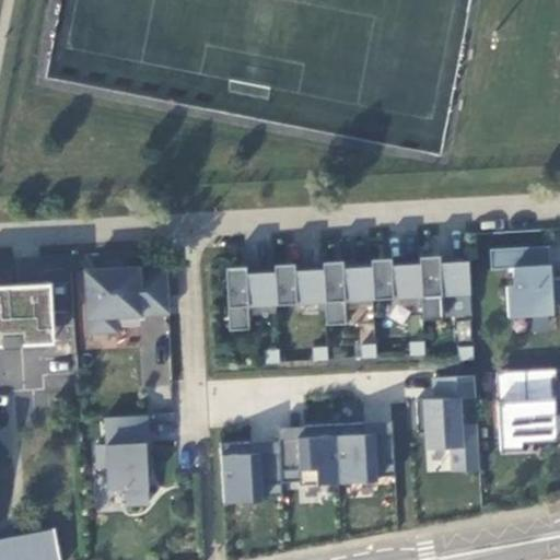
[(550,264),(549,245),(522,246),(523,265),(550,264)]
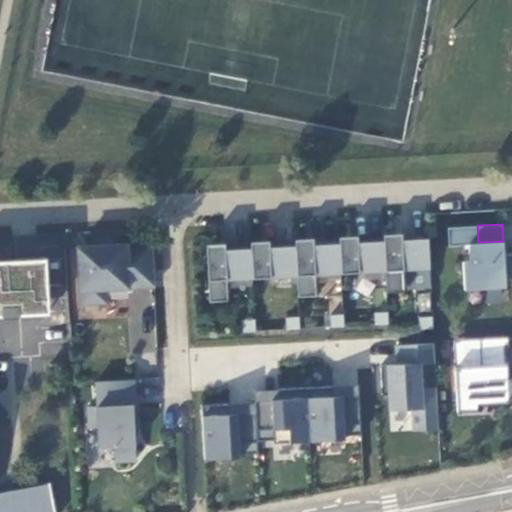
[(477,225),(447,227),(448,246),(468,245),(469,261),(463,261),(464,289),(505,287),(505,279),(511,278),(511,251),(503,252),(503,241),(478,242),(477,225)]
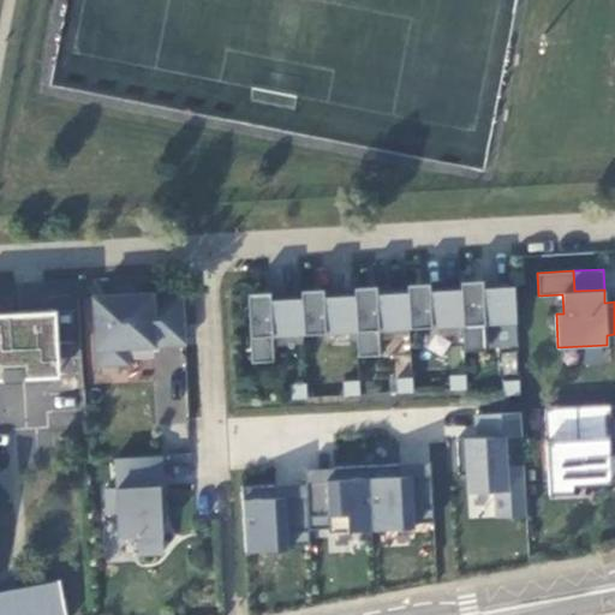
[(485,323),(515,322),(514,286),(483,287),(483,280),(460,281),(461,290),(463,326),(464,351),(487,350),(485,323)]
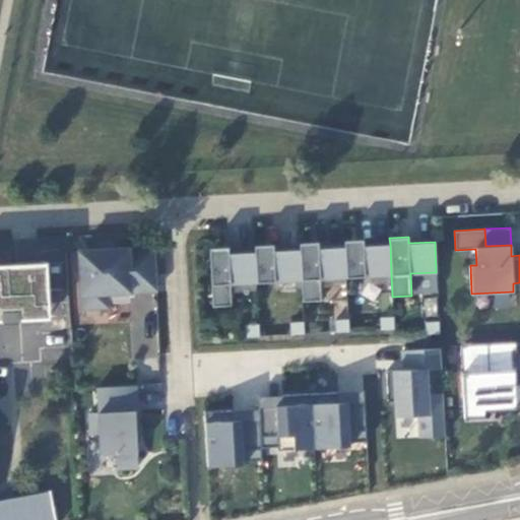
[(344,247),(346,277),(391,275),(390,245),(364,246),(364,239),(344,240),(344,247)]
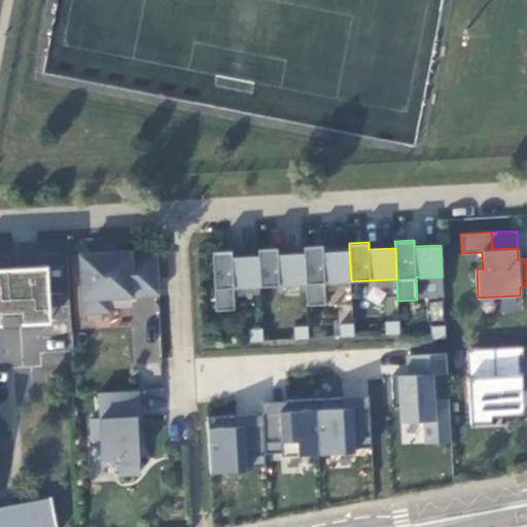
[(304,252),(306,283),(307,306),(325,305),(324,282),(351,281),(349,250),(322,251),(322,245),(304,246),(304,252)]
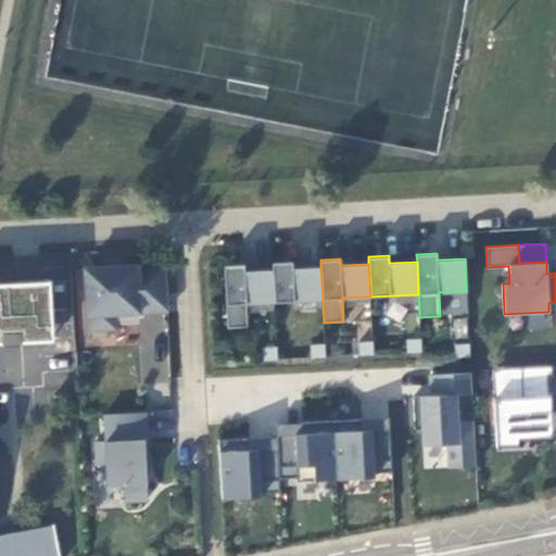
[(272,262),(273,269),(274,302),(323,299),(320,266),(292,267),(292,261),(272,262)]
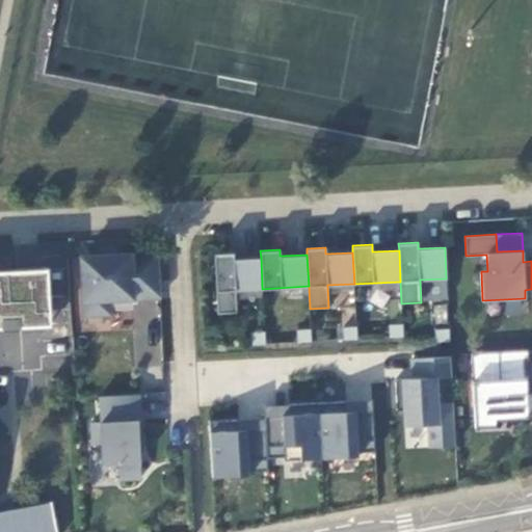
[(109,298),(161,295),(159,253),(90,256),(90,264),(82,264),(85,314),(110,312),(109,298)]
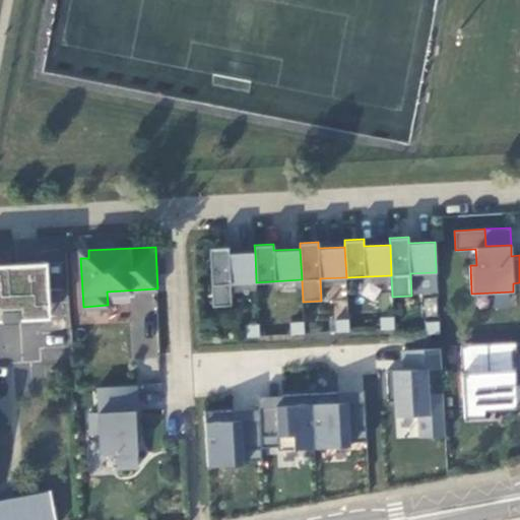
[(232,305),(231,283),(256,282),(255,252),(229,253),(229,247),(209,248),(212,306),(232,305)]
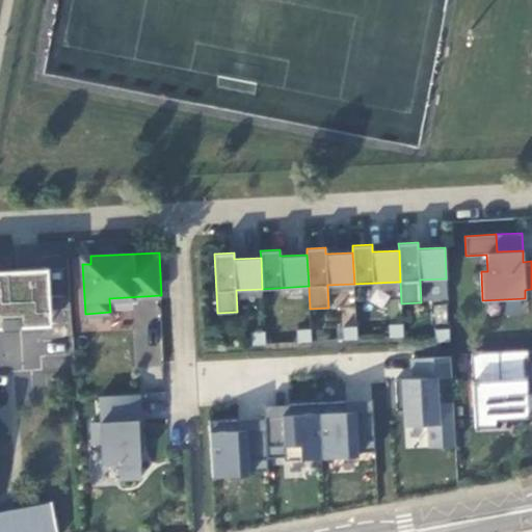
[(90,256),(82,257),(82,264),(90,264),(90,256)]
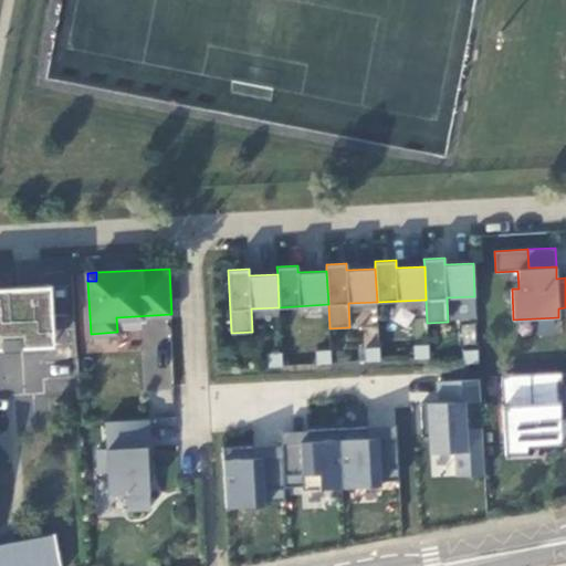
[(51,286),(0,289),(0,347),(54,345),(51,286)]
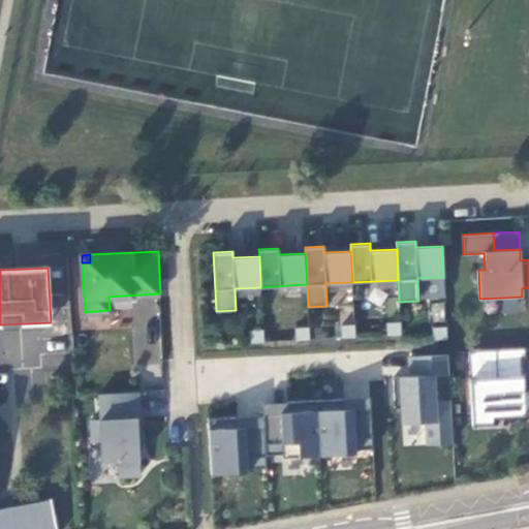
[(386,322),(387,335),(401,334),(400,322),(386,322)]
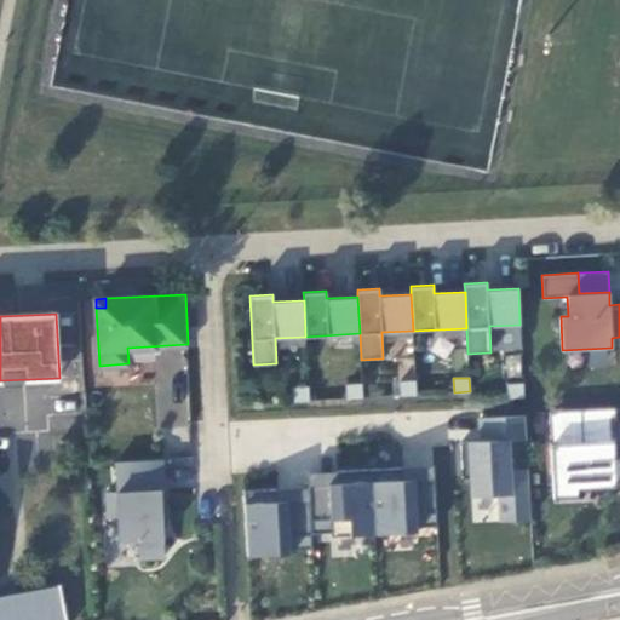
[(400,382),(400,395),(417,395),(415,380),(400,382)]
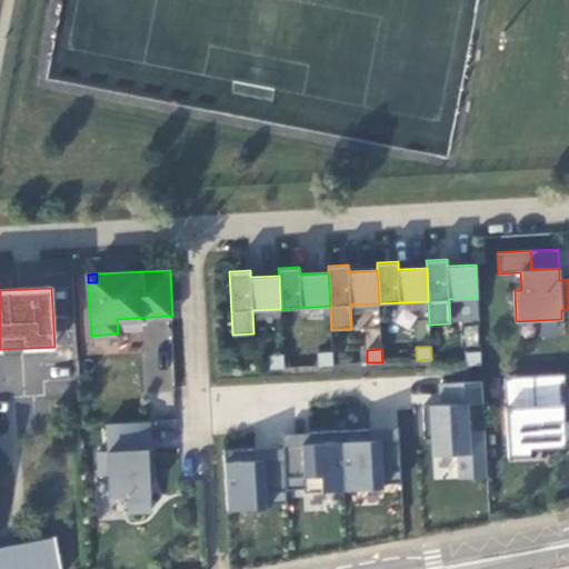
[(318,352),(318,366),(333,365),(332,351),(318,352)]
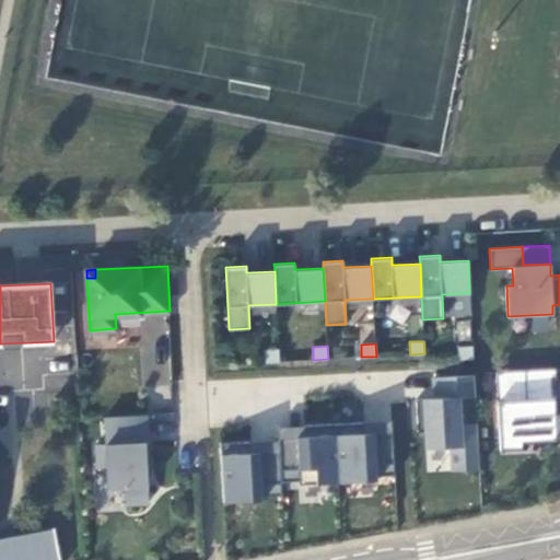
[(458,347),(458,359),(474,359),(473,346),(458,347)]
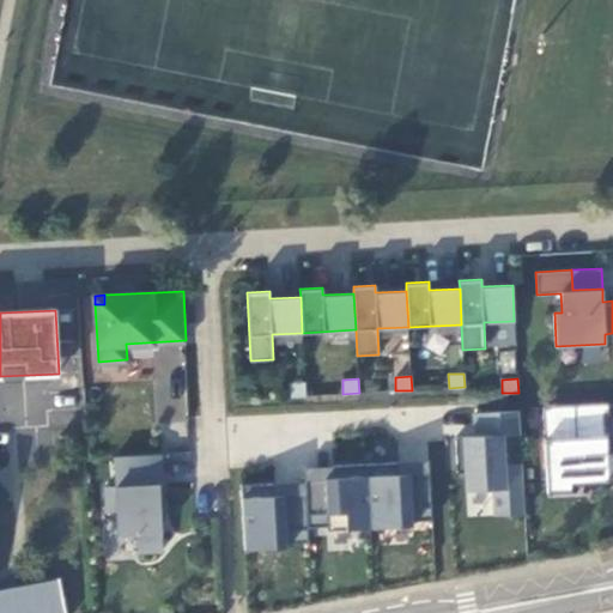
[(289,382),(290,396),(305,395),(305,381),(289,382)]
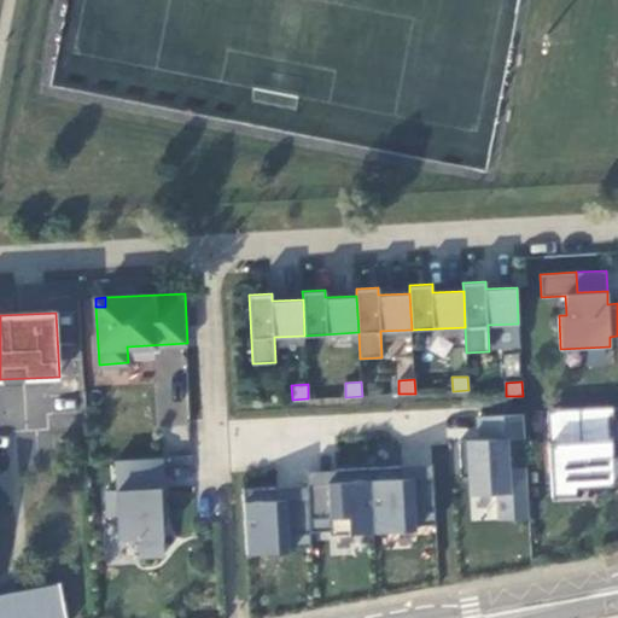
[(614,441),(613,407),(547,409),(552,495),(576,494),(576,488),(613,485),(613,479),(617,478),(617,455),(616,455),(612,455),(612,441),(614,441)]
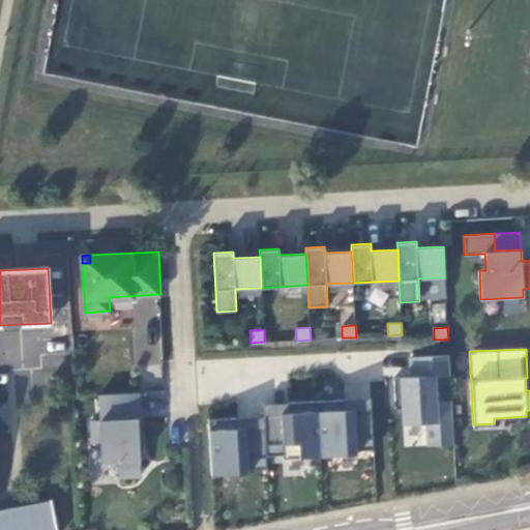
[(399,377),(402,447),(453,445),(452,398),(438,398),(437,378),(450,378),(449,355),(411,356),(411,376),(399,377)]
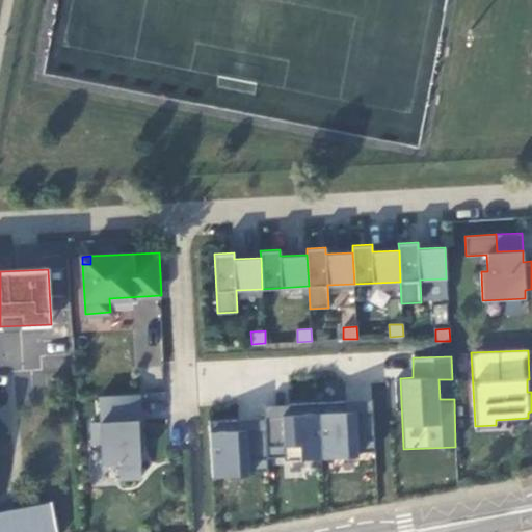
[(141,436),(139,393),(100,396),(102,422),(91,422),(92,443),(102,443),(103,464),(120,463),(120,479),(140,478),(138,437),(141,436)]
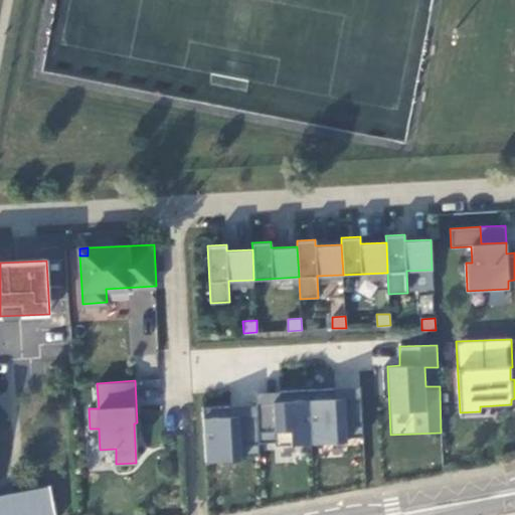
[(359,390),(261,392),(261,443),(360,442),(359,390)]
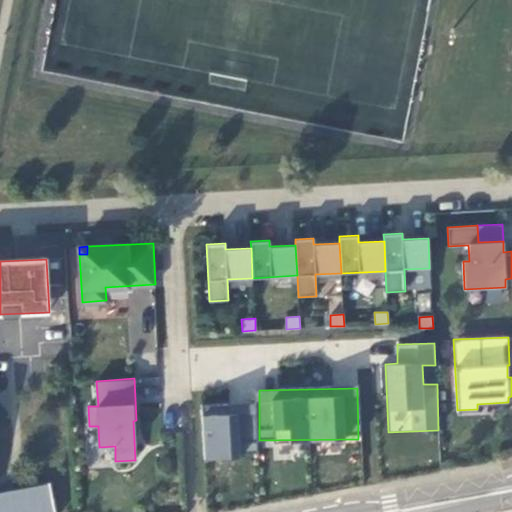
[(246,438),(246,405),(203,404),(202,457),(250,458),(251,438),(246,438)]
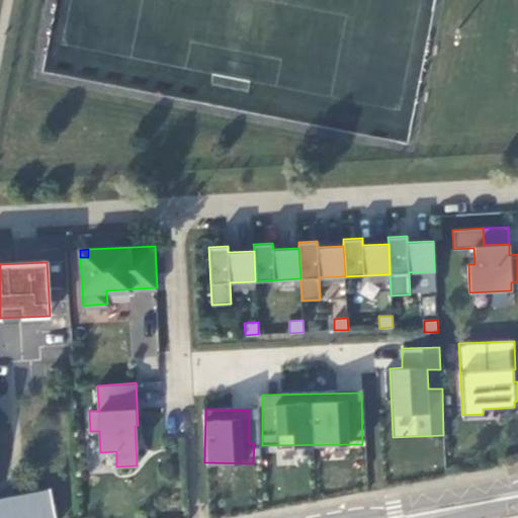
[(0,517),(55,517),(51,489),(0,498),(0,517)]
